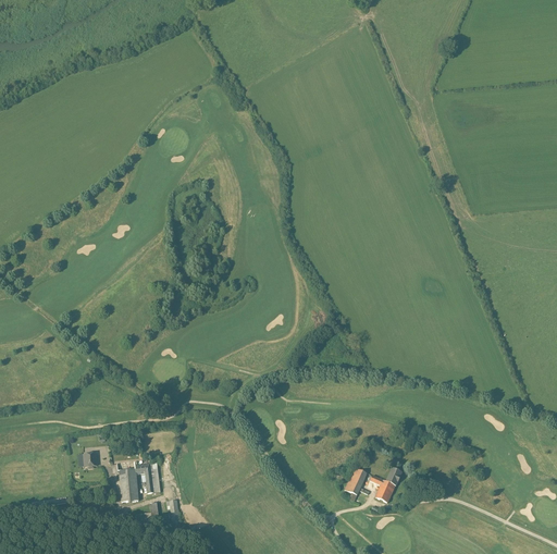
[(420,431),(415,443),(420,446),(425,433),(420,431)]
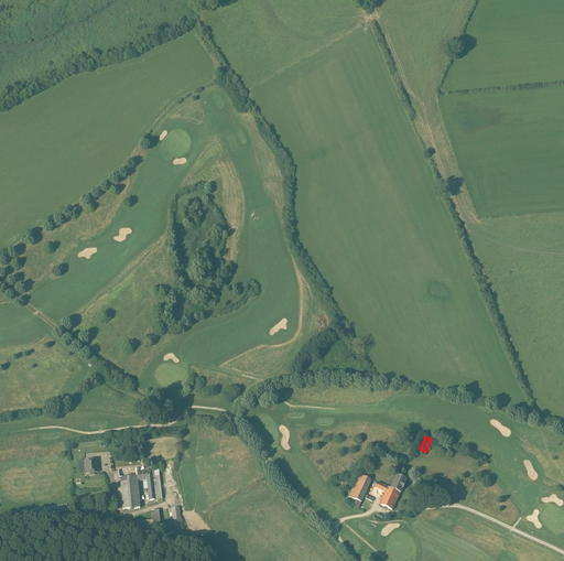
[(97,457),(85,459),(86,471),(89,470),(89,472),(90,472),(94,472),(95,471),(95,470),(98,470),(97,457)]
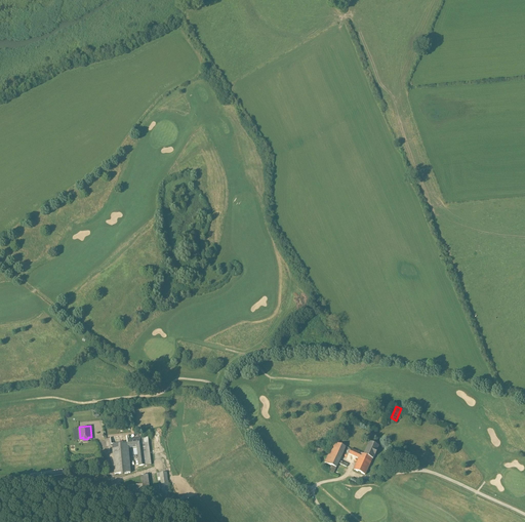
[(142,435),(129,437),(128,435),(126,435),(127,441),(127,445),(128,445),(136,444),(142,443),(142,435)]
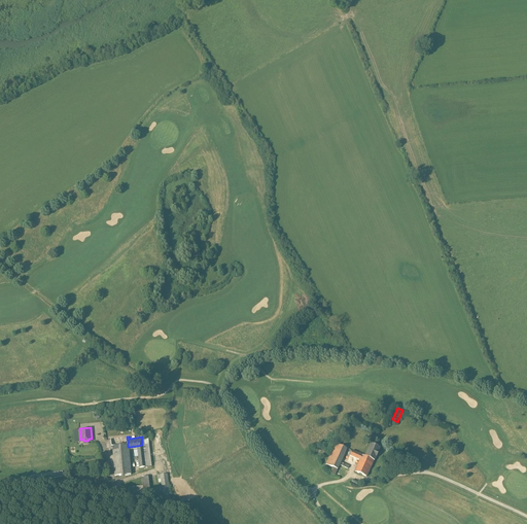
[(148,437),(142,437),(142,445),(145,464),(151,463),(149,447),(148,437)]
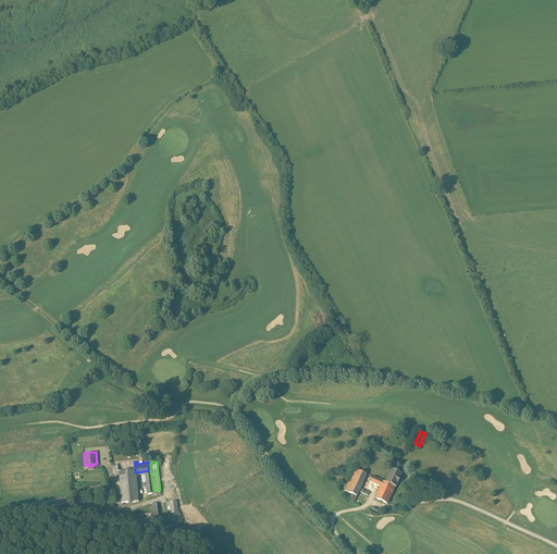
[(355,466),(345,488),(351,491),(357,493),(367,471),(355,466)]
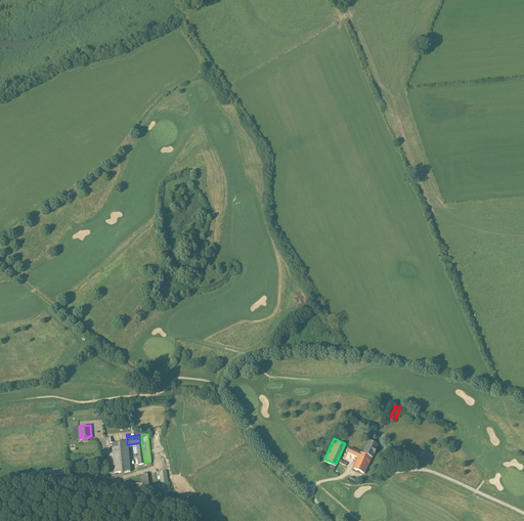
[(123,440),(112,441),(115,470),(130,469),(128,444),(127,444),(127,440),(123,440)]
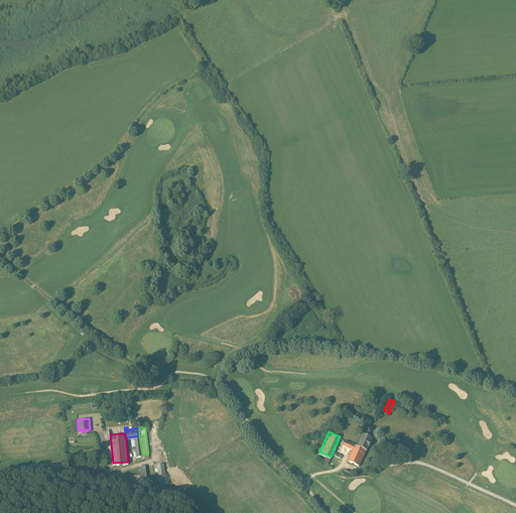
[(373,437),(363,433),(358,445),(366,450),(367,451),(369,446),(370,447),(372,441),(371,441),(373,437)]
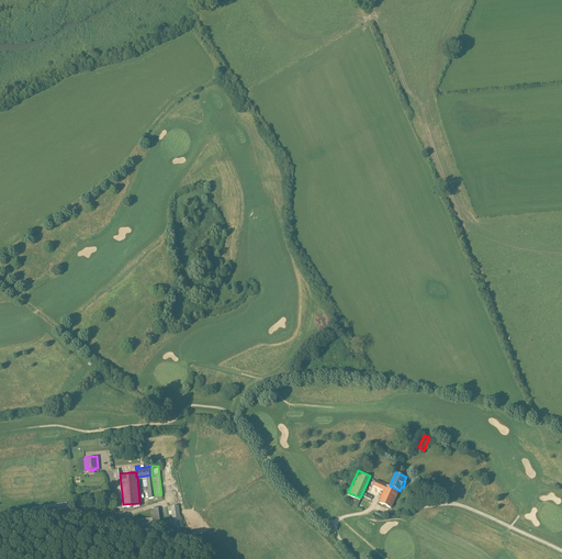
[(390,485),(377,480),(374,485),(385,490),(380,502),(391,507),(398,490),(390,485)]
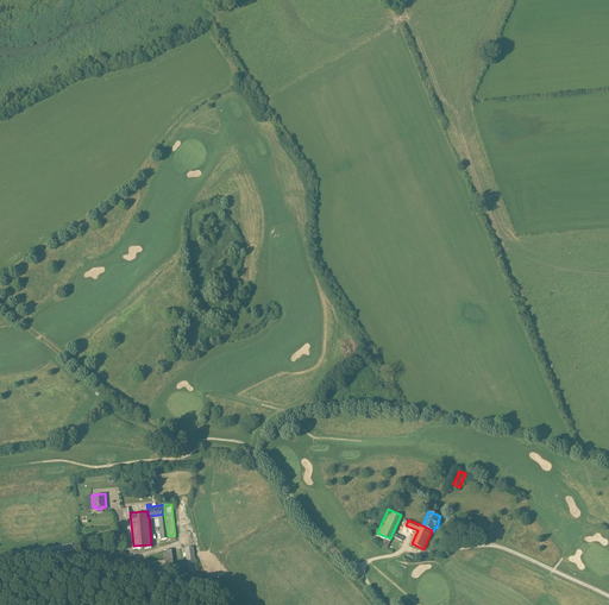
[(193,543),(186,544),(186,549),(189,574),(196,573),(193,543)]
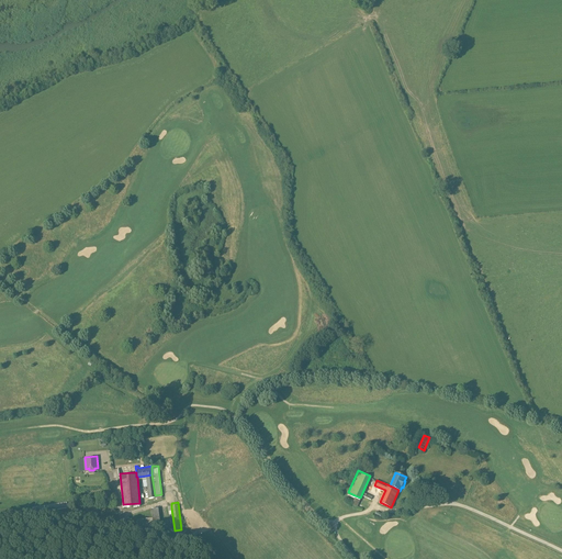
[(157,505),(152,506),(153,515),(154,525),(160,524),(157,505)]
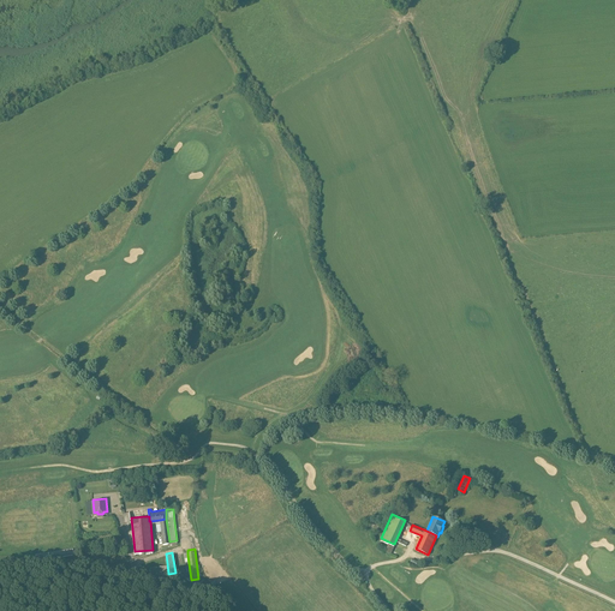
[(167,563),(161,564),(149,567),(150,576),(168,574),(167,563)]
